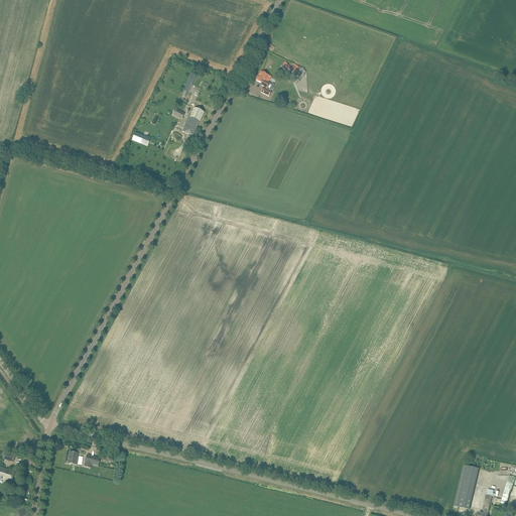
[(297,73),(288,65),(285,62),(282,67),(284,69),(293,77),(297,73)]
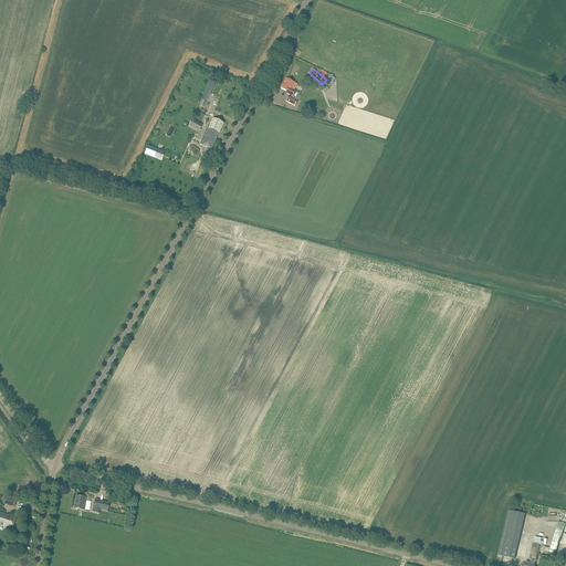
[(290,95),(286,102),(295,106),(297,101),(301,93),(295,90),(297,84),(286,79),(281,88),(287,92),(286,94),(290,95)]
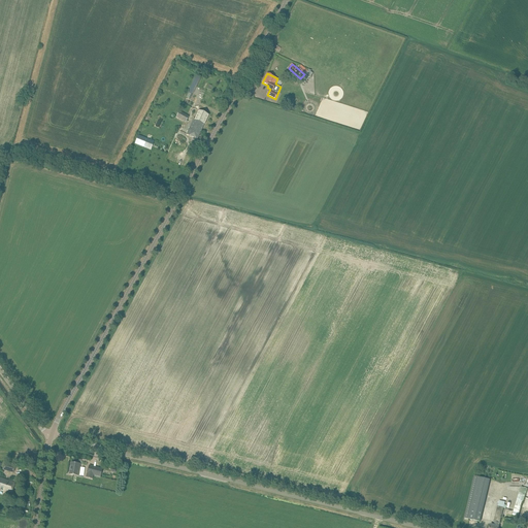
[(196,74),(189,91),(193,94),(202,77),(196,74)]
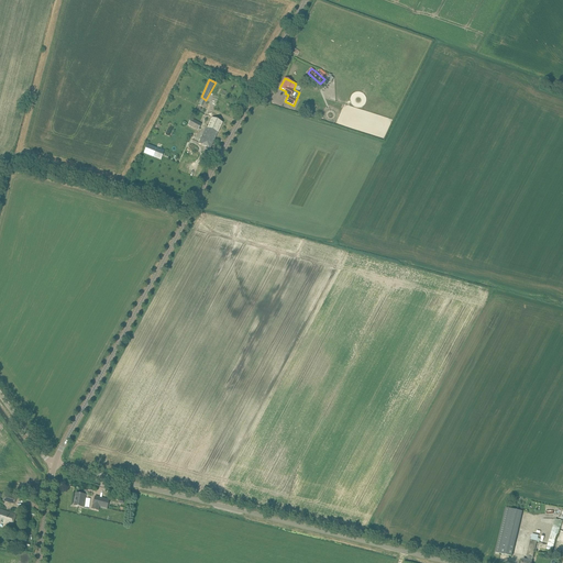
[(207,125),(199,143),(210,148),(222,123),(212,118),(208,127),(207,125)]
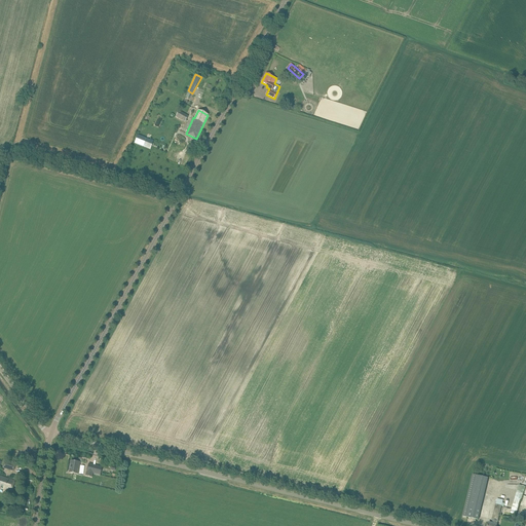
[(179,111),(176,116),(185,121),(188,116),(179,111)]
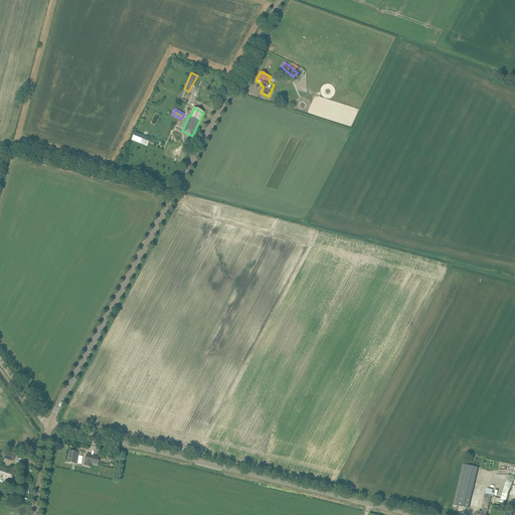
[(132,140),(147,146),(150,138),(135,132),(132,140)]
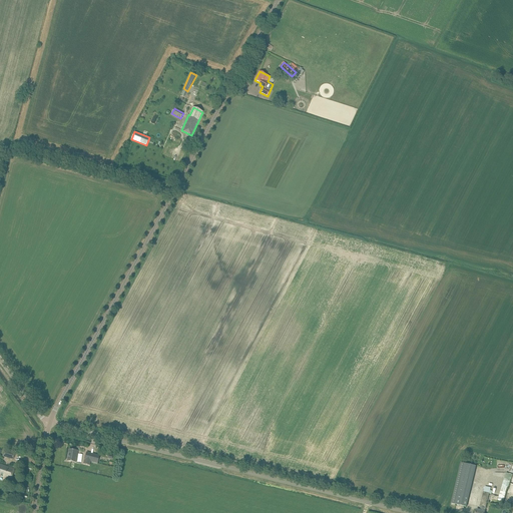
[(3,456),(13,460),(15,453),(5,450),(3,456)]
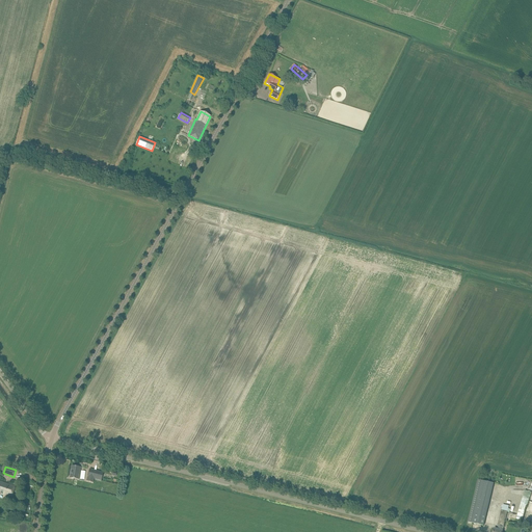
[(70,478),(78,479),(80,468),(72,467),(70,478)]
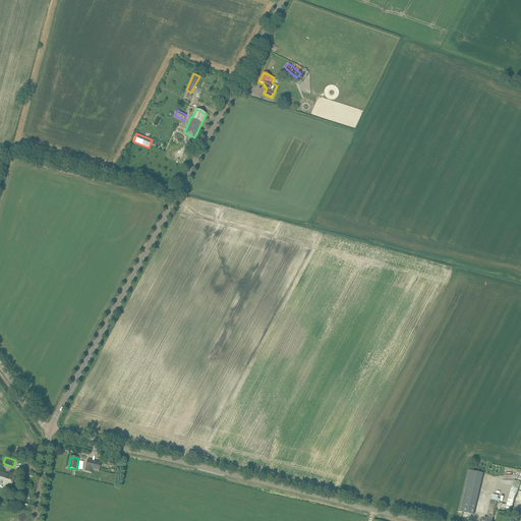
[(101,463),(88,459),(85,467),(99,470),(101,463)]
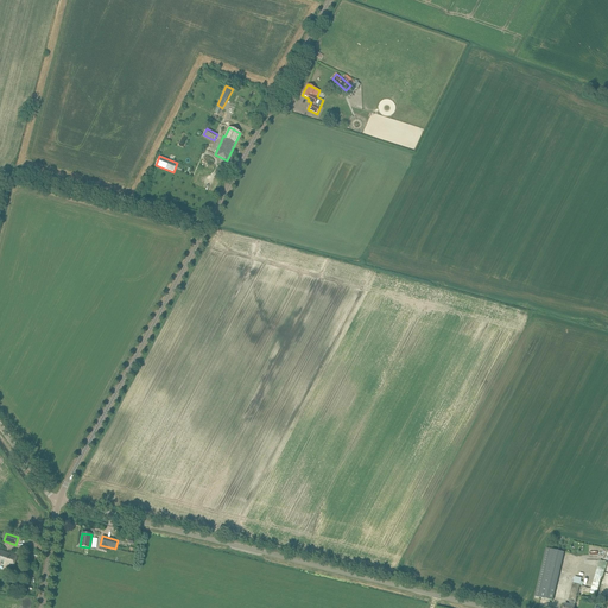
[(546,548),(534,596),(552,601),(564,552),(546,548)]
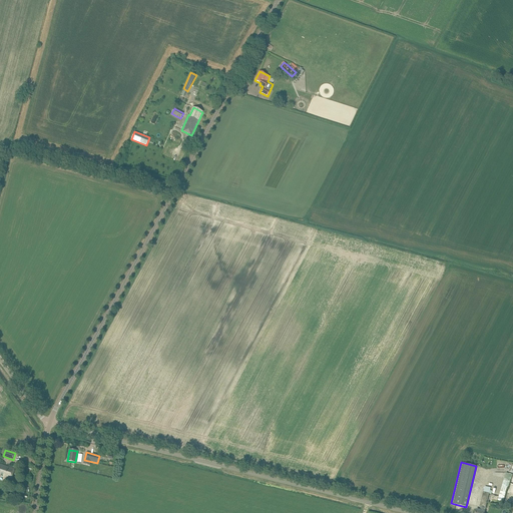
[(0,464),(0,475),(11,479),(15,469),(0,464)]
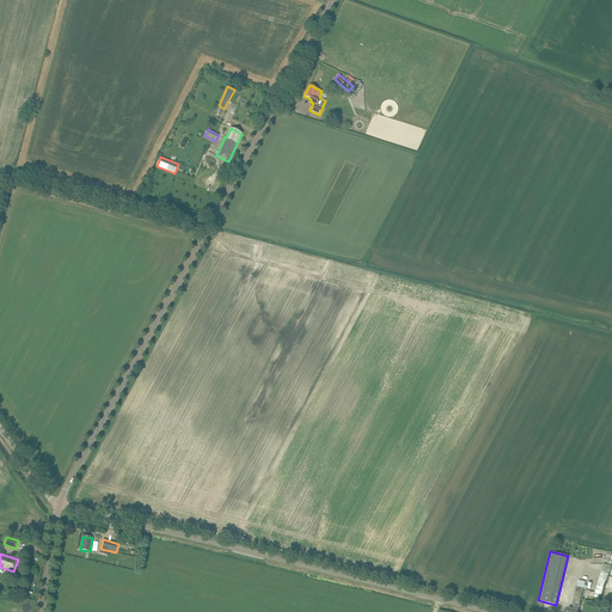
[(605,582),(606,582),(610,574),(601,571),(594,597),(600,598),(605,582)]
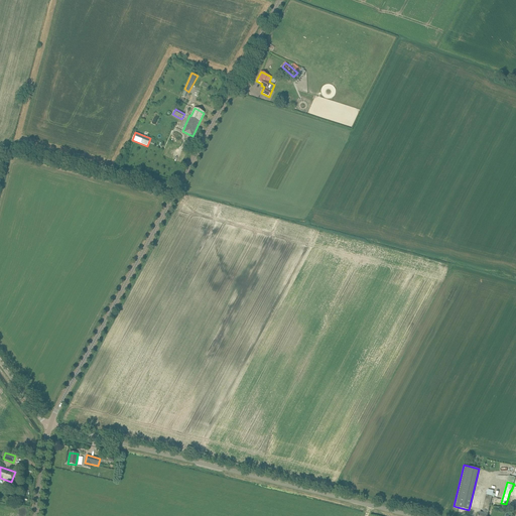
[(483,514),(480,513),(478,515),(487,515),(488,515),(487,515),(488,511),(489,511),(492,496),(486,495),(483,510),(484,510),(483,514)]
